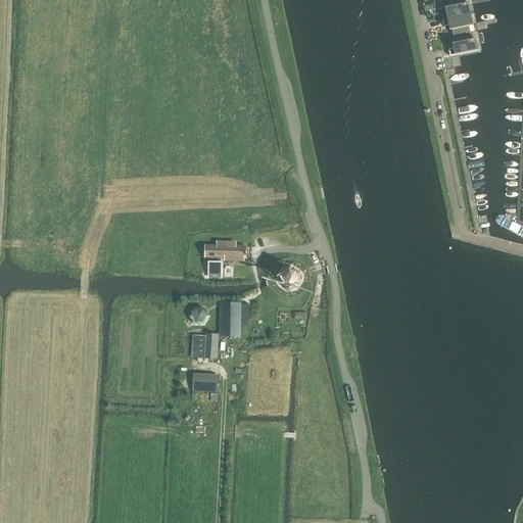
[(441,13),(443,19),(471,14),(469,3),(465,4),(464,0),(447,0),(446,0),(447,7),(445,7),(446,12),(441,13)]
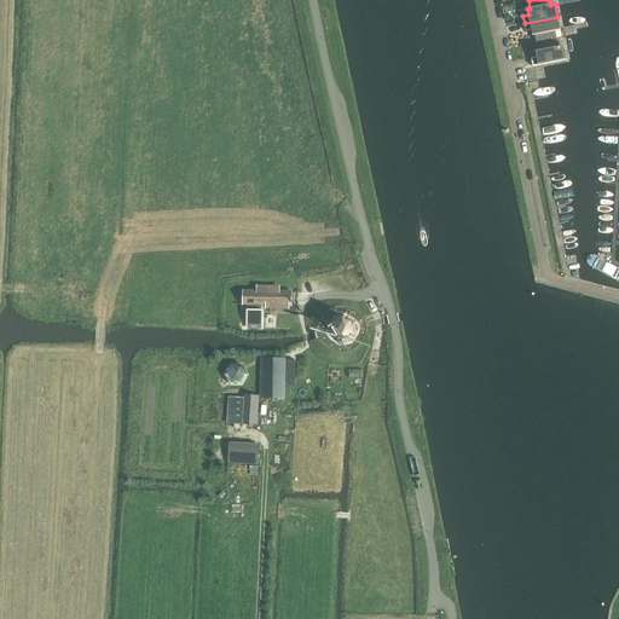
[(536,35),(537,44),(557,39),(555,32),(560,30),(557,17),(525,23),(526,32),(531,30),(532,36),(536,35)]
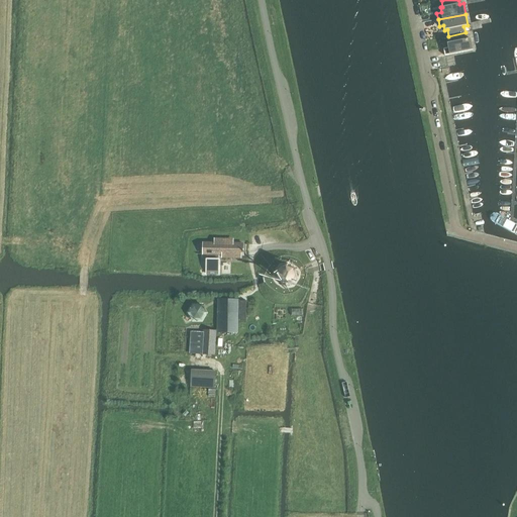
[(466,32),(448,36),(449,42),(447,43),(448,47),(443,48),(445,56),(473,50),(471,38),(467,39),(466,32)]
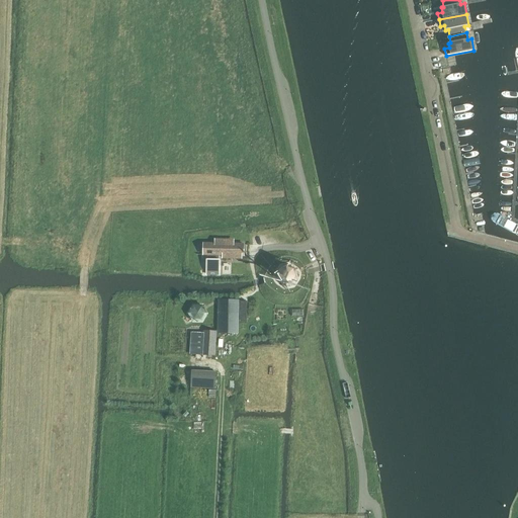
[(488,222),(517,238),(517,223),(495,210),(488,222)]
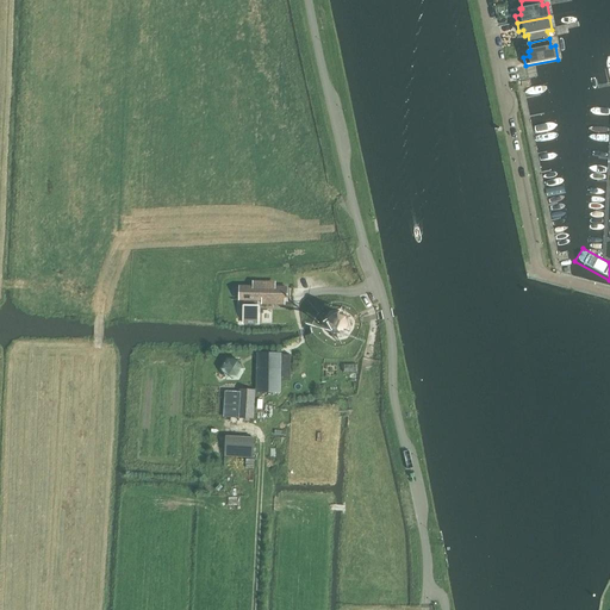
[(240,287),(240,300),(246,300),(257,300),(262,300),(262,304),(275,304),(275,300),(285,302),(287,302),(287,288),(275,287),(265,287),(265,282),(253,282),(253,287),(240,287)]
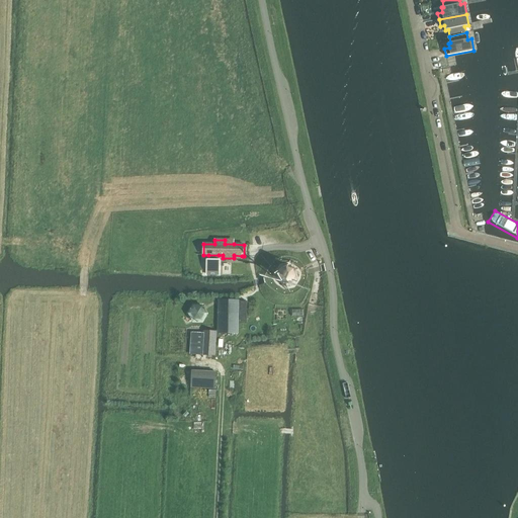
[(207,260),(206,274),(220,274),(220,260),(219,260),(219,255),(208,255),(208,260),(207,260)]
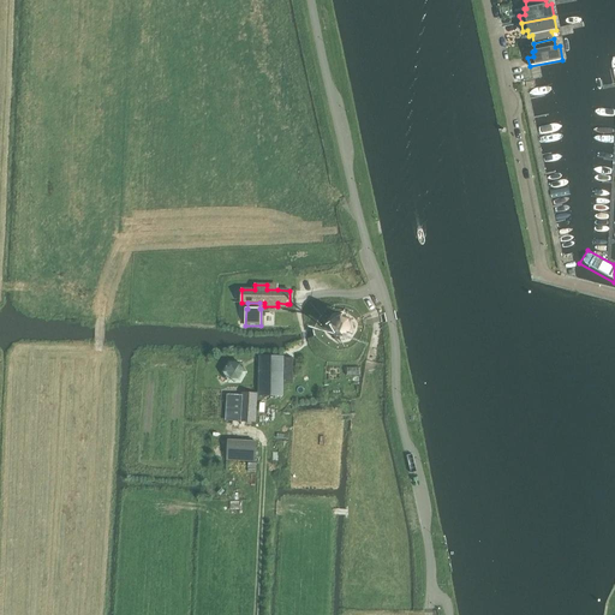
[(330,334),(339,340),(348,338),(353,330),(352,321),(344,315),(334,317),(329,326),(329,328),(327,328),(328,333),(330,332),(330,334)]
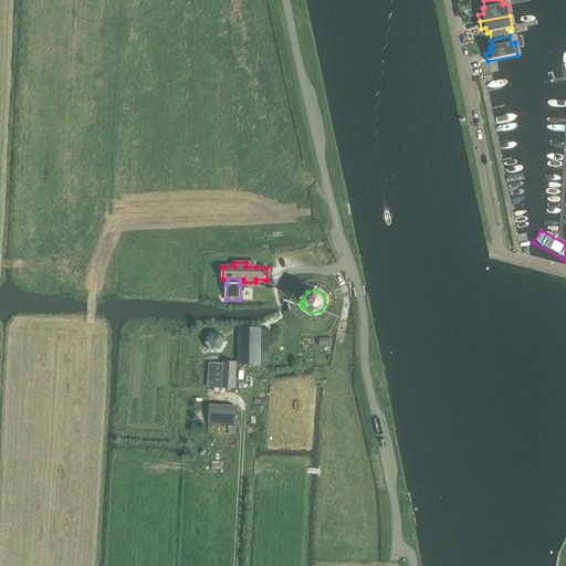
[(261,328),(239,328),(238,364),(260,364),(261,328)]
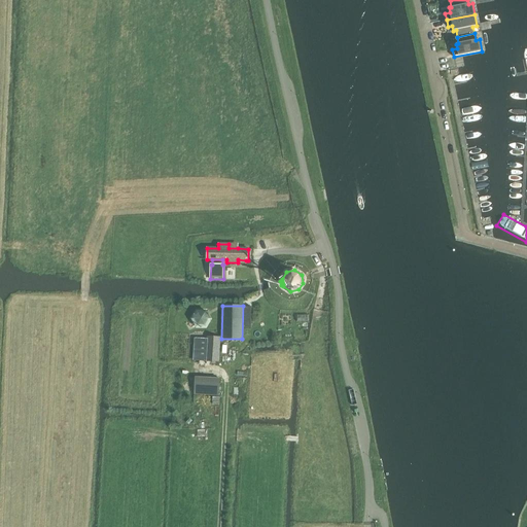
[(197,311),(192,319),(197,327),(206,326),(210,319),(206,311),(197,311)]
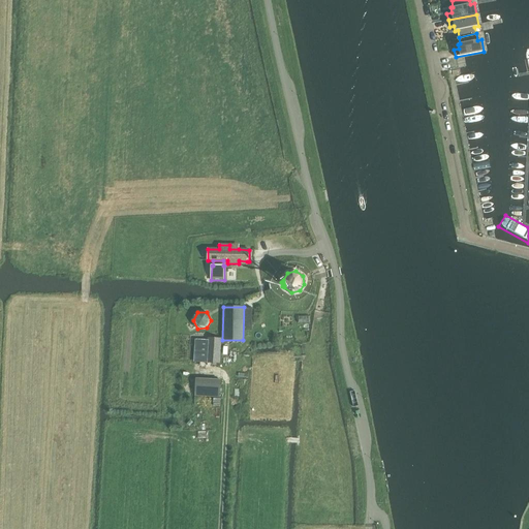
[(221,339),(209,338),(209,341),(196,340),(194,362),(219,364),(221,339)]
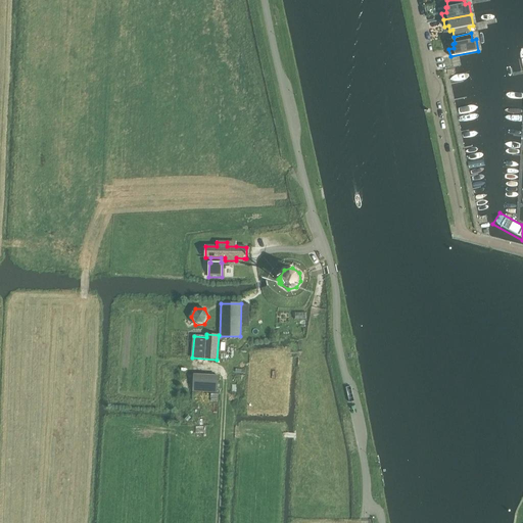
[(218,375),(194,373),(193,390),(217,392),(218,375)]
